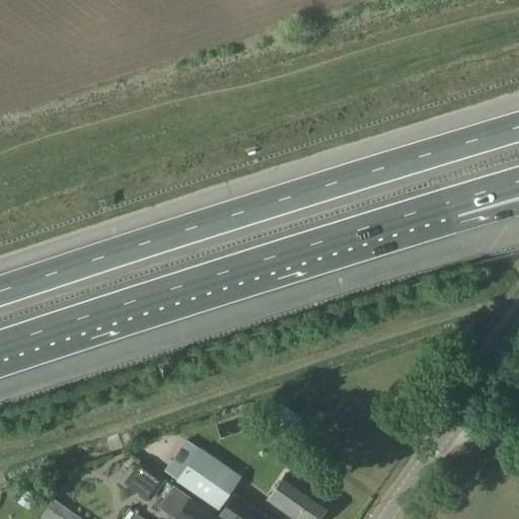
[(199,446),(191,459),(178,450),(166,467),(178,476),(175,480),(219,510),(220,509),(234,488),(241,476),(199,446)]
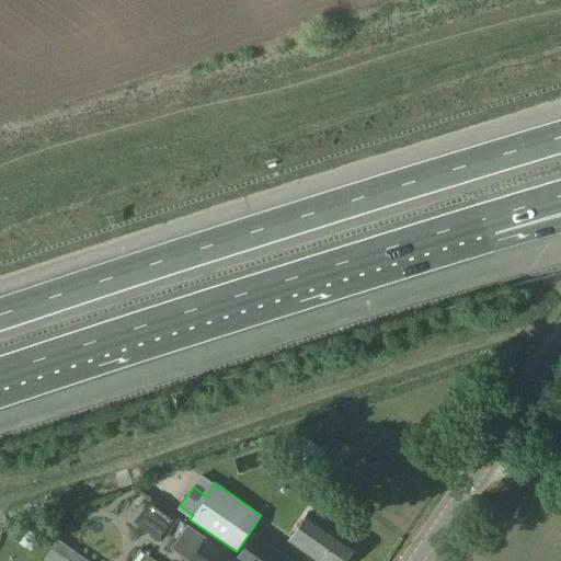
[(168,511),(152,533),(162,540),(178,518),(168,511)]
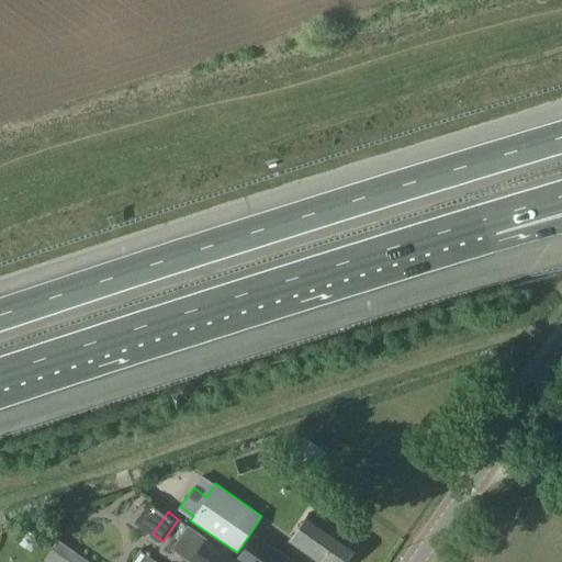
[(311,514),(298,532),(292,540),(323,561),(341,561),(355,544),(311,514)]
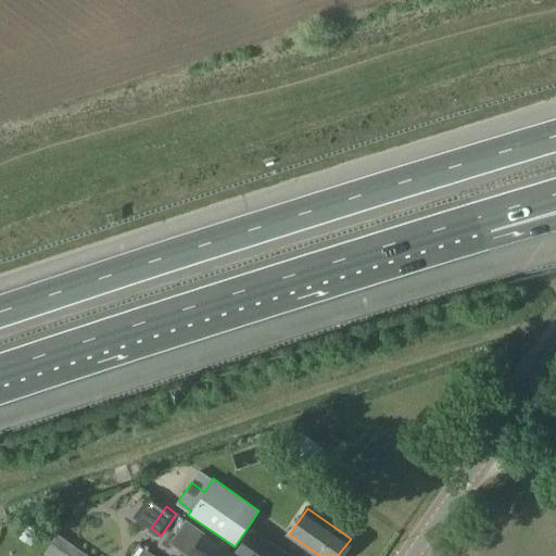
[(251,555),(291,555),(294,552),(251,522),(236,545),(251,555)]
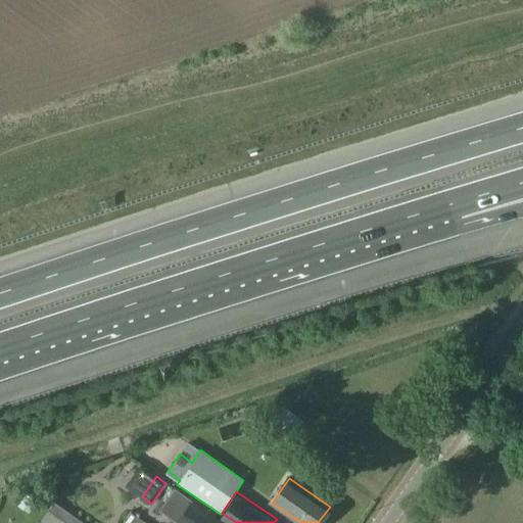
[(159,513),(174,522),(216,522),(174,492),(159,513)]
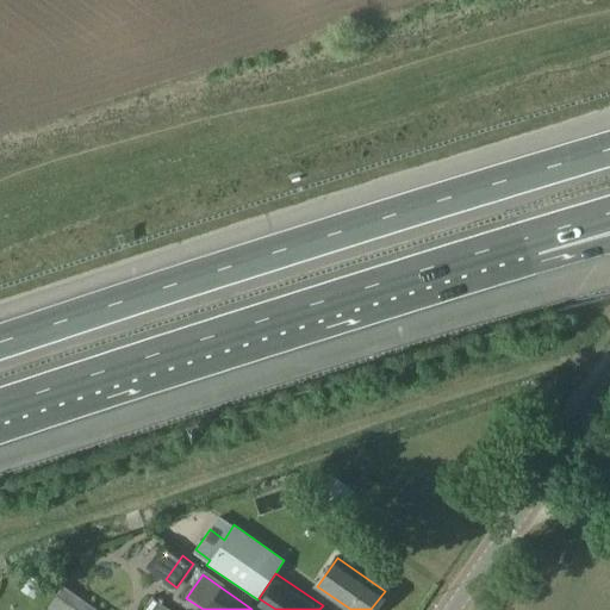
[(36,597),(43,585),(30,577),(23,589),(36,597)]
